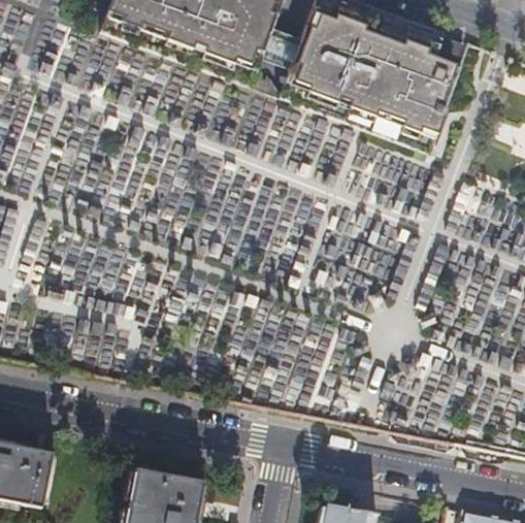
[(112,0),(102,31),(229,78),(240,48),(245,35),(248,29),(258,0),(112,0)]
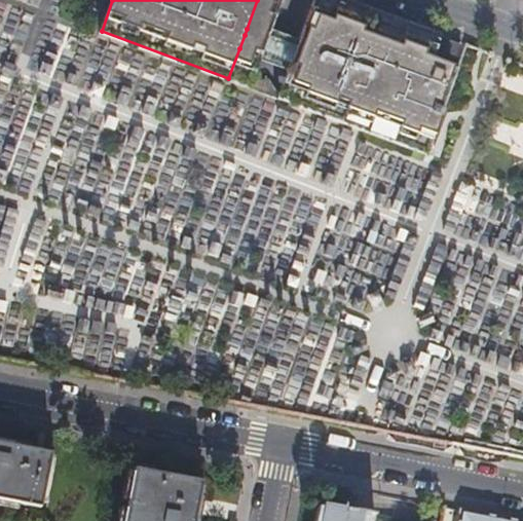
[(267,59),(256,88),(381,136),(412,54),(407,52),(378,42),(389,12),(390,9),(366,0),(288,0),(274,39),(267,59)]
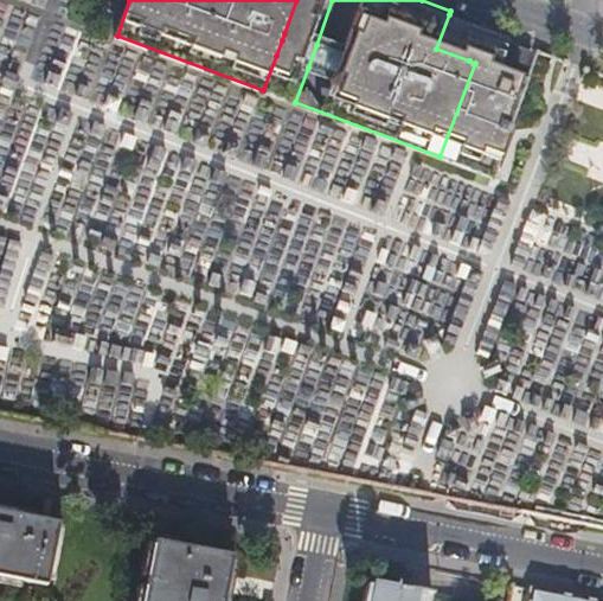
[(481,27),(449,14),(436,49),(469,61),(481,27)]
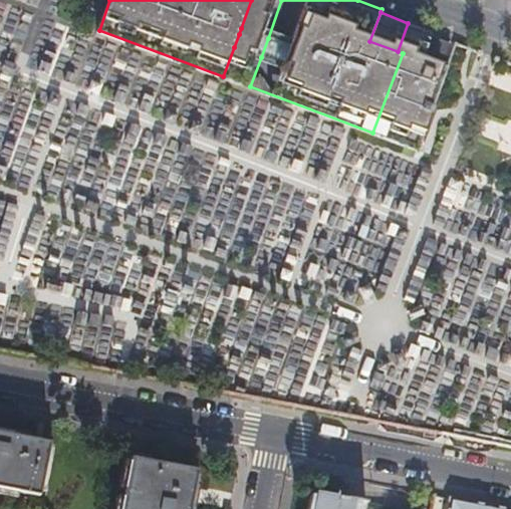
[(239,34),(234,47),(261,57),(268,38),(241,28),(239,34)]
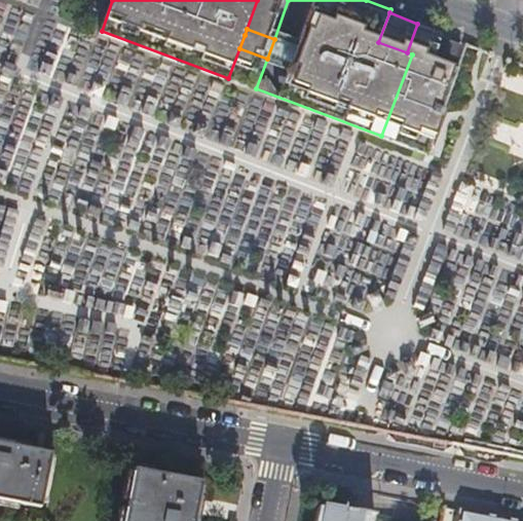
[(11,441),(0,438),(0,494),(43,504),(54,449),(11,441)]
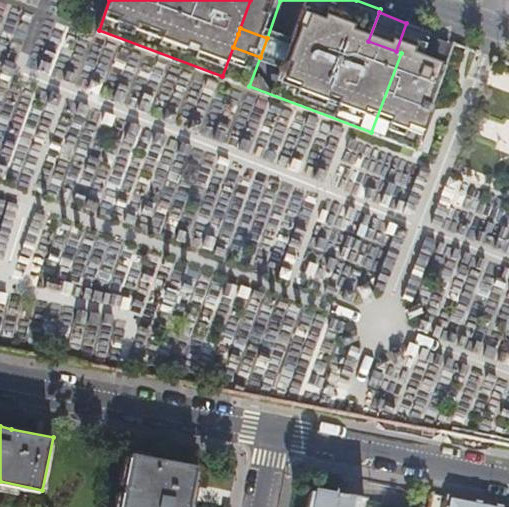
[(190,506),(199,465),(134,452),(123,506),(190,506)]
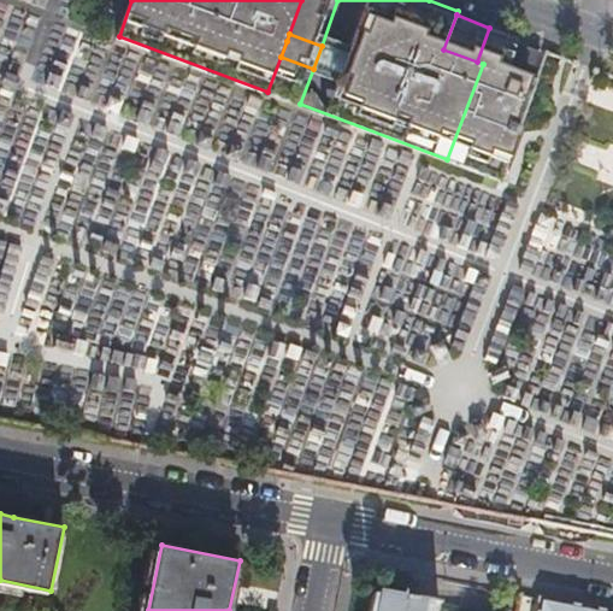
[(378,610),(438,610),(442,595),(417,591),(383,583),(378,610)]
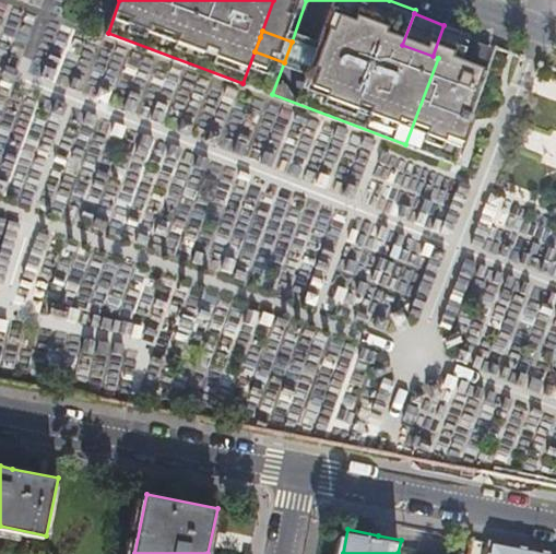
[(555,547),(493,537),(489,553),(555,553),(555,547)]
